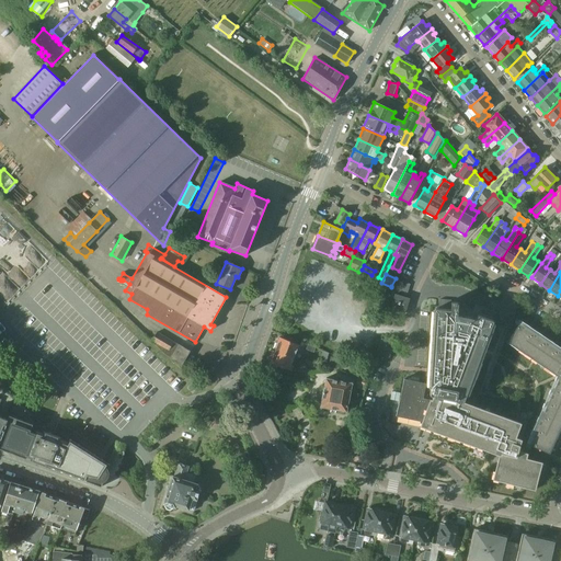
[(410,298),(395,294),(390,308),(405,313),(410,298)]
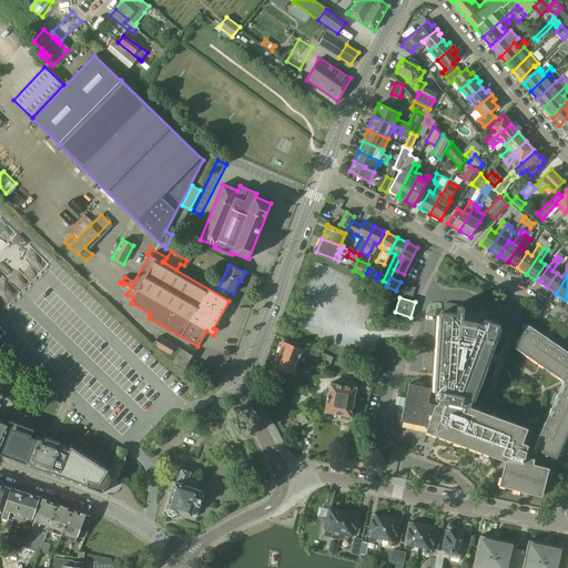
[(456,314),(440,313),(436,383),(432,382),(429,388),(408,384),(401,422),(403,422),(429,427),(427,435),(432,437),(436,438),(437,435),(505,460),(499,486),(541,497),(549,468),(534,464),(535,459),(525,457),(528,445),(523,443),(527,428),(469,407),(499,325),(484,320),(483,322),(463,317),(464,306),(460,306),(457,305),(456,314)]
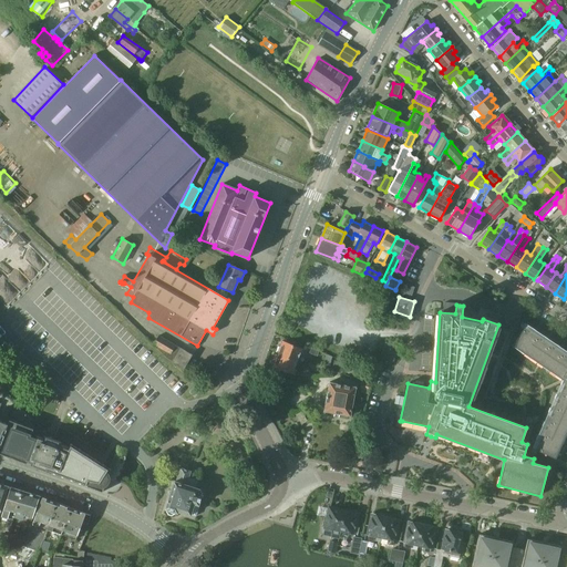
[(527,332),(523,330),(512,346),(563,380),(566,381),(535,450),(555,459),(559,451),(562,452),(565,445),(562,444),(565,437),(566,437),(566,353),(566,356),(557,351),(559,348),(555,346),(553,348),(545,342),(546,340),(542,338),(540,340),(532,334),(534,332),(529,330),(527,332)]
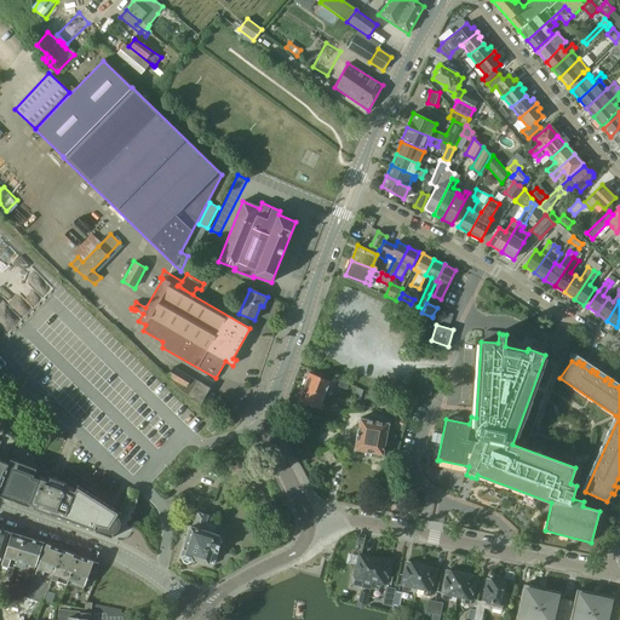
[(173,367),(167,377),(183,392),(189,396),(200,405),(210,389),(191,378),(173,367)]
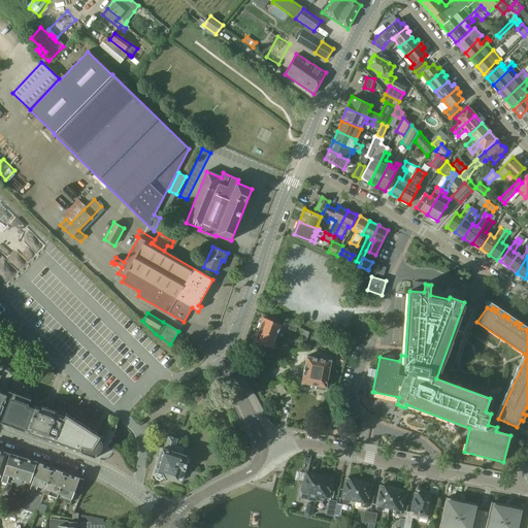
[(261,323),(258,329),(278,337),(283,325),(264,319),(263,323),(261,323)]
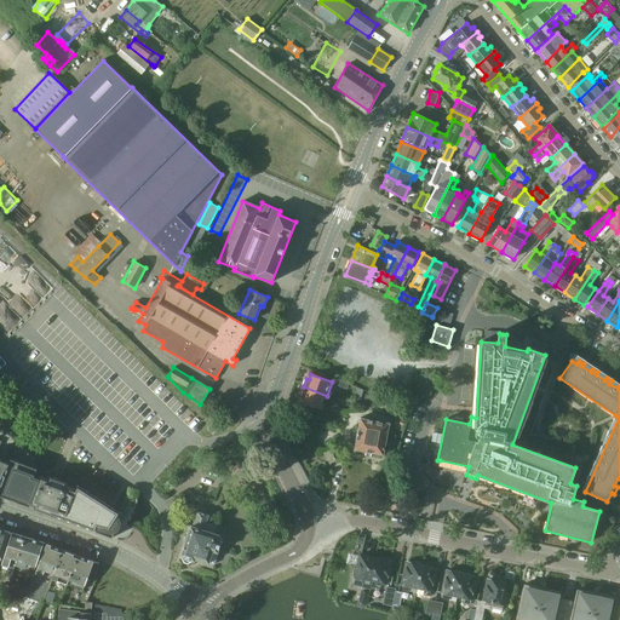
[(430,396),(434,388),(431,386),(434,378),(422,374),(415,391),(430,396)]
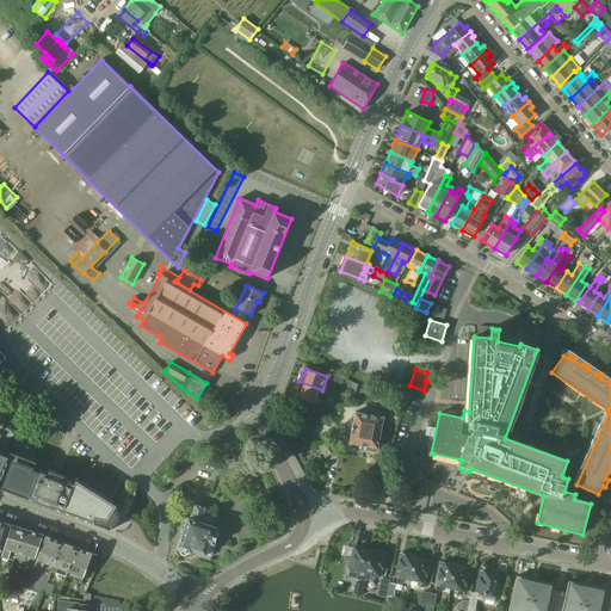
[(296,396),(318,403),(322,390),(298,381),(296,389),(297,390),(296,396)]
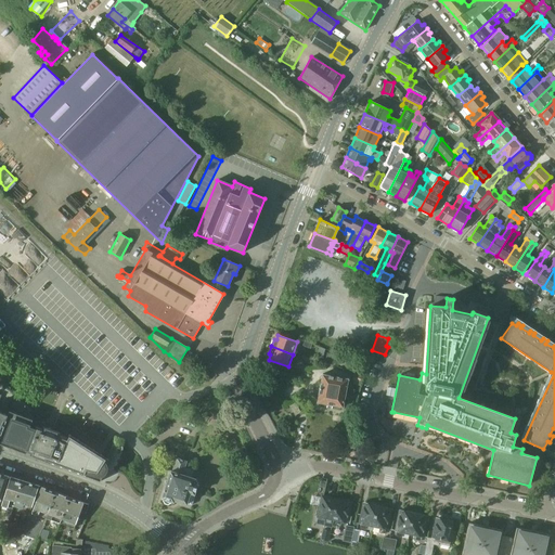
[(327,353),(325,363),(333,365),(335,355),(327,353)]
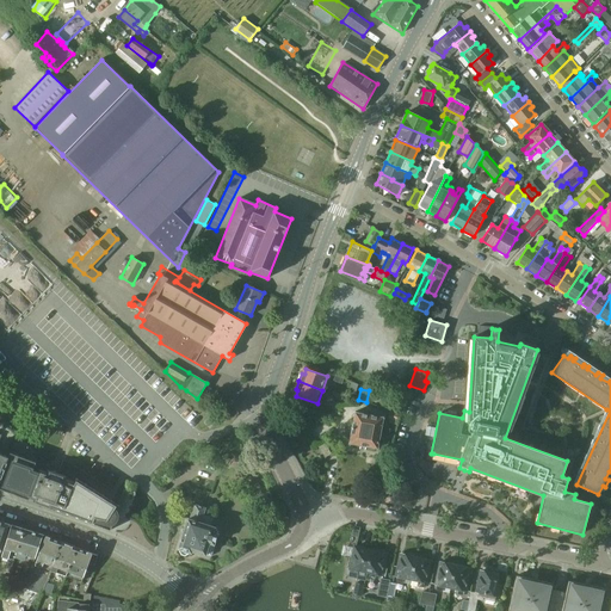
[(389,411),(388,418),(399,421),(401,414),(389,411)]
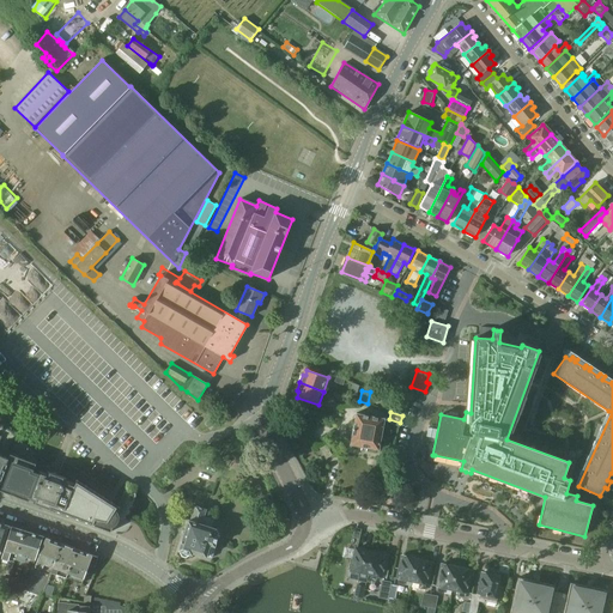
[(362,447),(360,450),(364,450),(370,417),(356,413),(350,444),(362,447)]
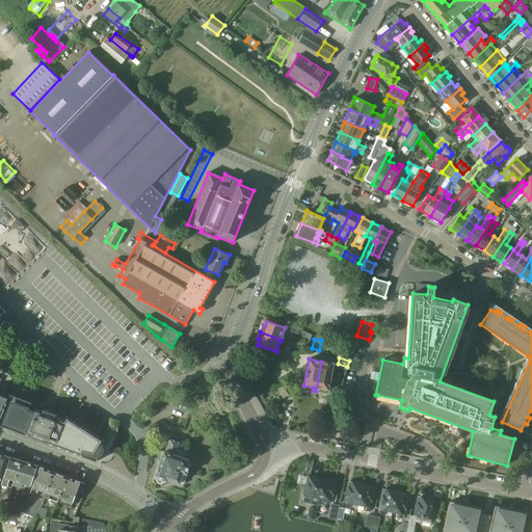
[(329,391),(335,364),(321,362),(316,391),(318,392),(319,389),(329,391)]
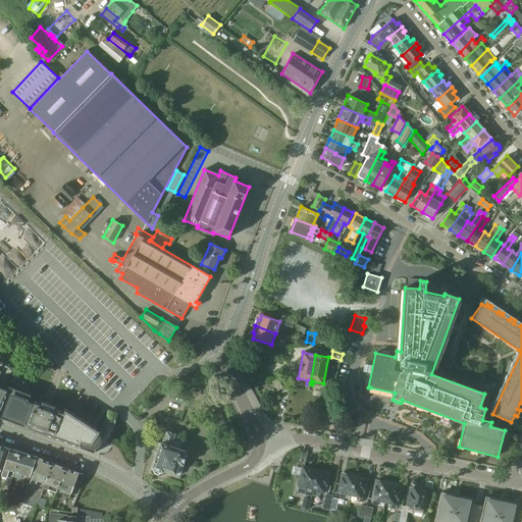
[(76,447),(94,453),(97,446),(98,445),(98,444),(99,442),(99,441),(99,440),(99,439),(99,438),(102,432),(94,426),(64,408),(62,412),(55,409),(56,408),(50,406),(40,402),(40,404),(34,402),(33,403),(29,402),(31,396),(8,386),(6,390),(0,408),(0,417),(76,447)]
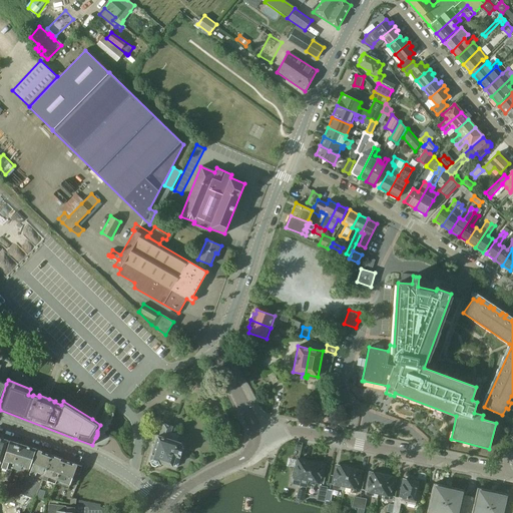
[(183,446),(181,442),(180,443),(179,442),(176,441),(178,434),(170,432),(172,426),(162,423),(158,435),(157,435),(153,447),(152,447),(148,460),(150,461),(150,462),(152,466),(154,466),(157,465),(157,463),(160,464),(160,463),(171,466),(172,465),(177,467),(180,457),(179,457),(183,446)]
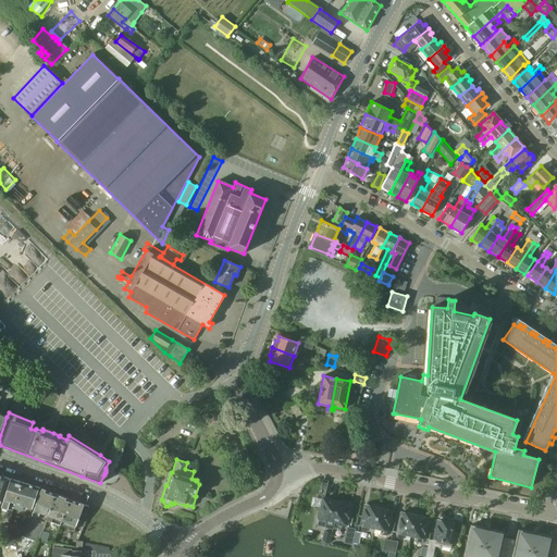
[(23,483),(10,479),(3,499),(1,508),(8,510),(9,506),(14,508),(23,483)]
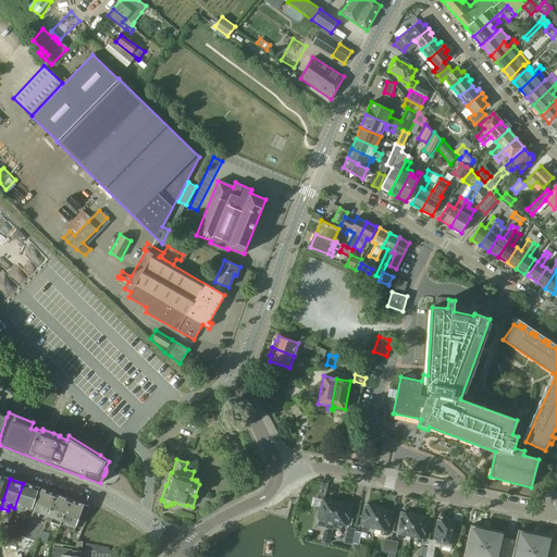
[(39,487),(23,483),(14,508),(23,510),(24,506),(32,509),(39,487)]
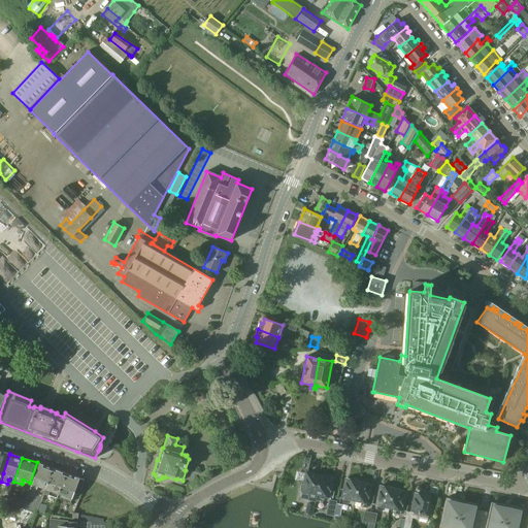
[(31,513),(36,514),(43,493),(44,493),(54,468),(39,463),(30,488),(28,487),(20,509),(30,514),(31,513)]
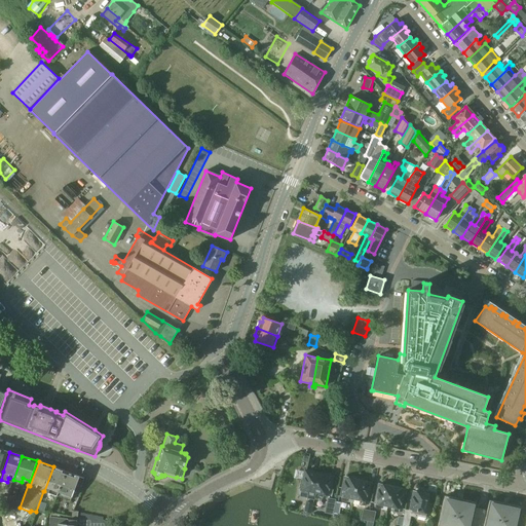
[(58,496),(67,472),(53,466),(44,491),(58,496)]
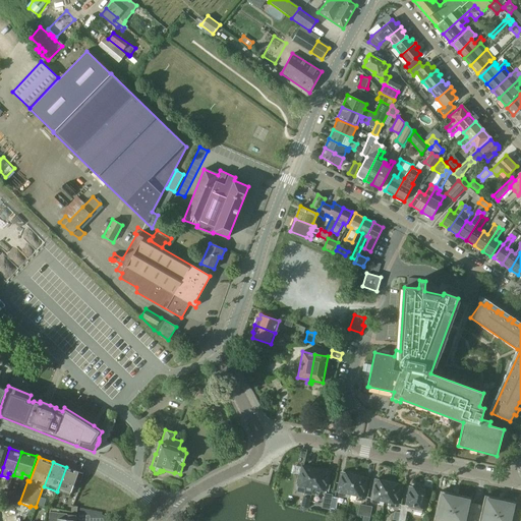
[(57,491),(69,496),(75,480),(80,482),(83,473),(78,471),(66,467),(57,491)]
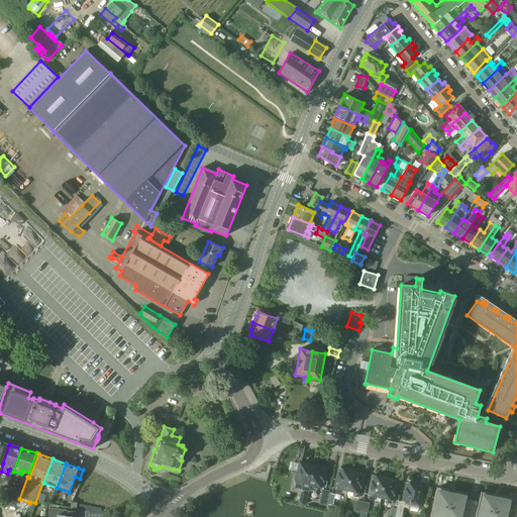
[(308,491),(309,487),(313,466),(300,463),(298,472),(296,471),(294,481),(303,482),(301,490),(308,491)]
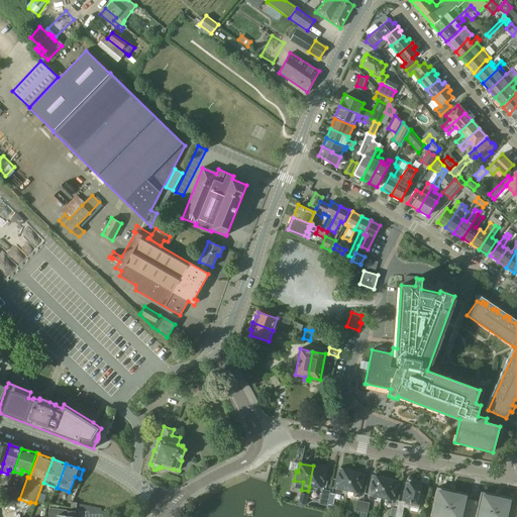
[(316,463),(315,467),(313,466),(309,487),(317,488),(317,486),(325,488),(327,482),(323,481),(326,466),(316,463)]
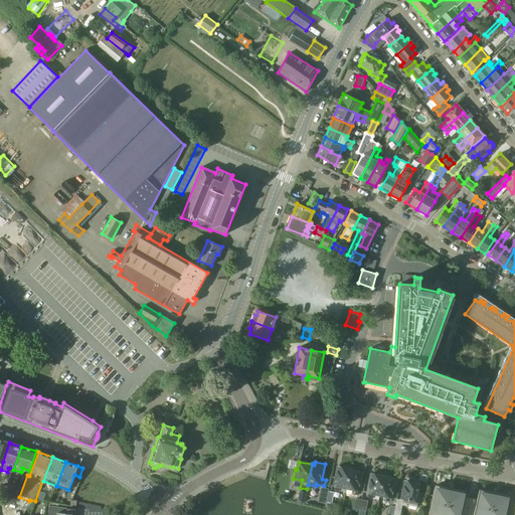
[(339,491),(340,488),(346,489),(350,468),(343,467),(343,469),(338,468),(334,486),(335,486),(334,490),(339,491)]
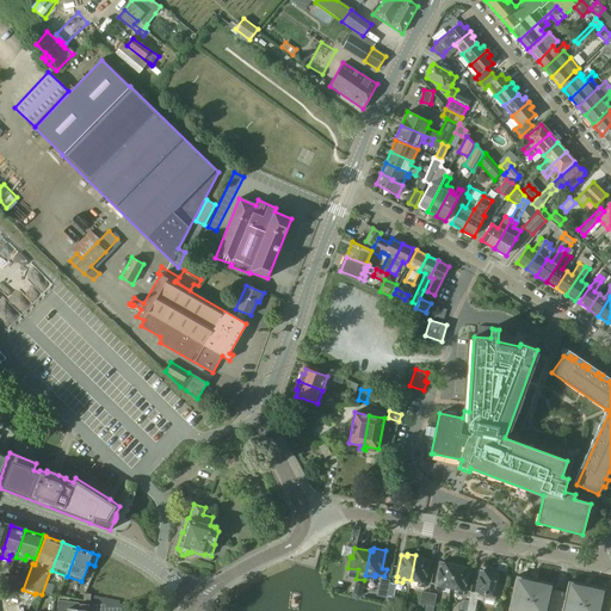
[(425,556),(415,555),(411,580),(418,581),(417,586),(423,587),(424,582),(425,582),(430,561),(424,560),(425,556)]
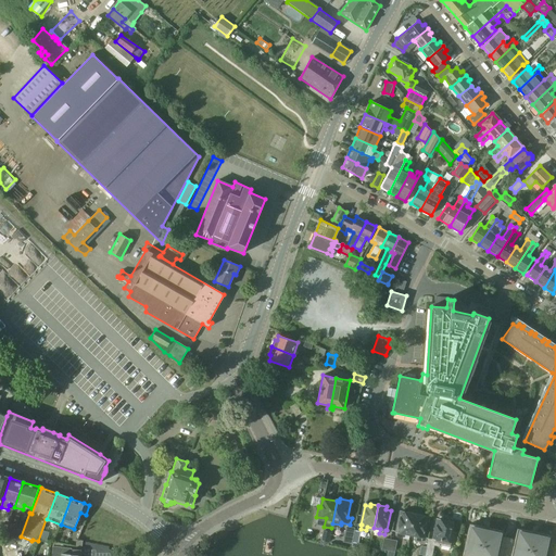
[(414,513),(408,512),(406,514),(401,513),(397,532),(397,536),(402,538),(403,533),(409,534),(414,513)]
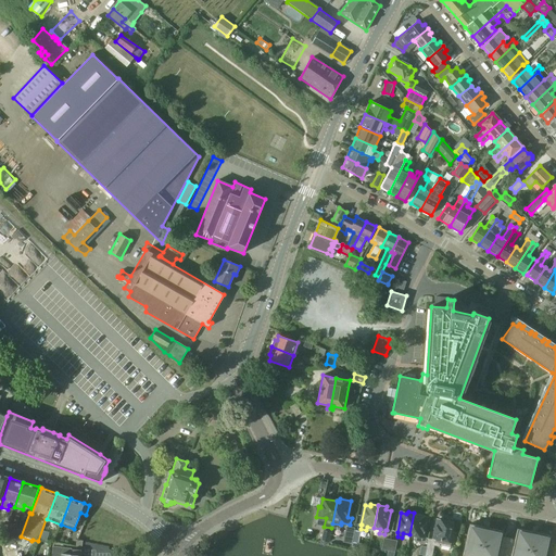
[(421,516),(421,514),(414,513),(409,534),(417,536),(416,541),(421,542),(421,538),(422,538),(427,517),(421,516)]
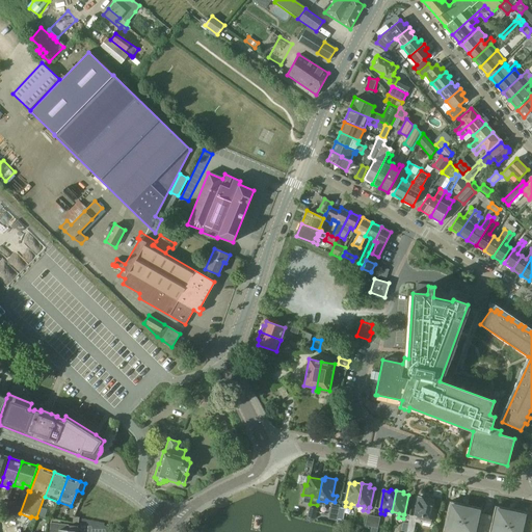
[(405,531),(414,531),(416,522),(422,524),(422,522),(430,524),(431,519),(432,519),(434,510),(431,509),(434,498),(426,496),(425,499),(419,498),(415,515),(409,515),(408,524),(406,531),(405,531)]
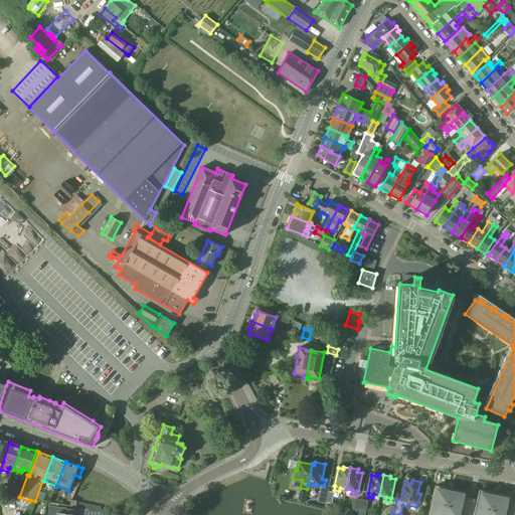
[(433,496),(427,514),(506,514),(510,496),(495,493),(492,493),(479,490),(477,500),(474,500),(471,499),(468,499),(465,498),(466,492),(454,490),(451,489),(435,485),(434,489),(433,496)]
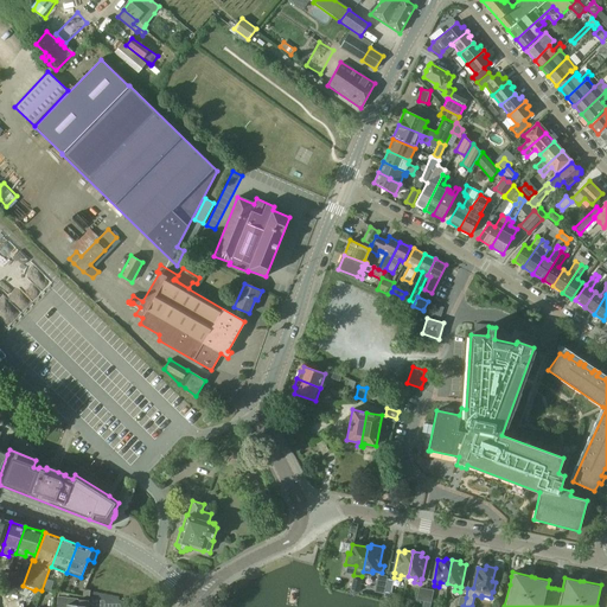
[(387,576),(378,575),(375,592),(384,594),(387,576)]
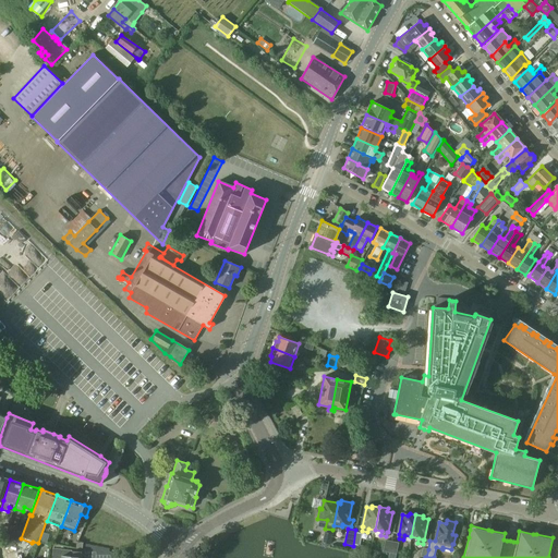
[(324,532),(322,543),(329,544),(331,534),(324,532)]
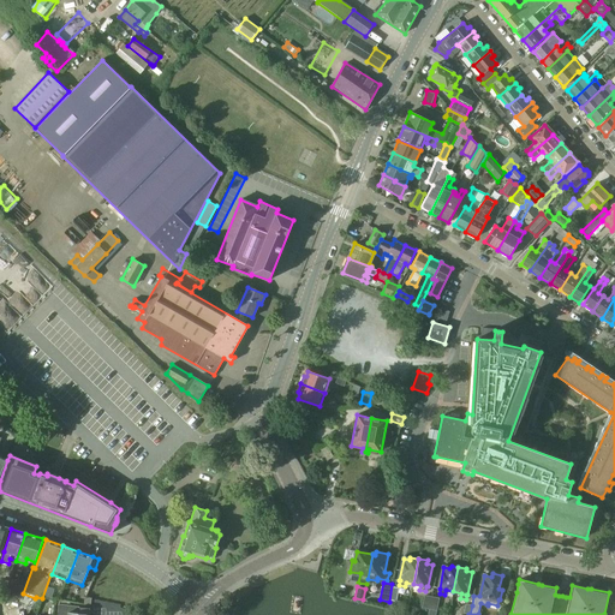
[(120,608),(120,604),(91,599),(91,598),(85,597),(83,604),(90,605),(89,609),(79,608),(69,607),(67,614),(127,614),(126,610),(120,608)]
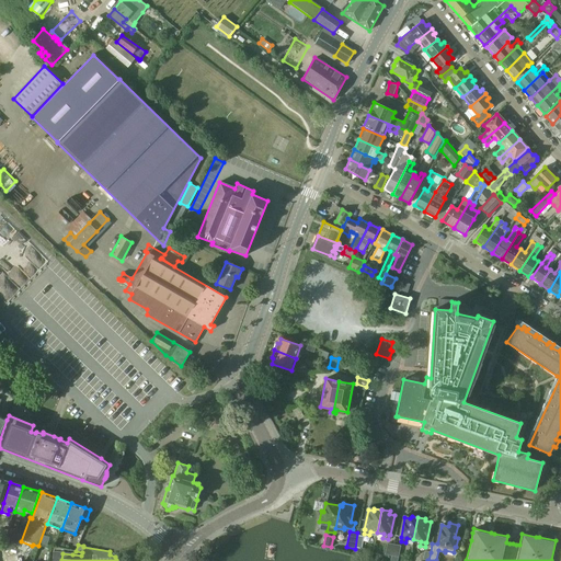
[(393,545),(391,556),(398,557),(401,546),(399,546),(393,545)]
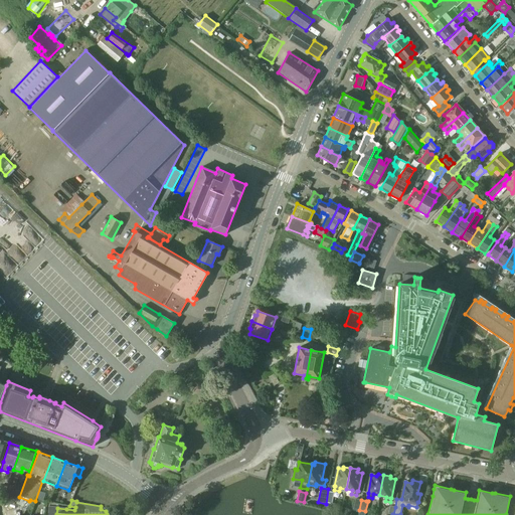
[(56,514),(57,508),(48,506),(47,514),(56,514)]
